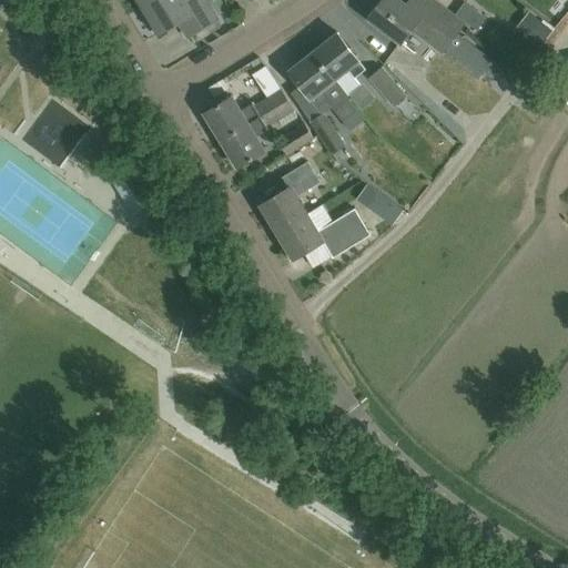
[(153,0),(144,6),(161,34),(181,22),(190,38),(219,21),(206,0),(189,0),(188,1),(186,0),(153,0)]
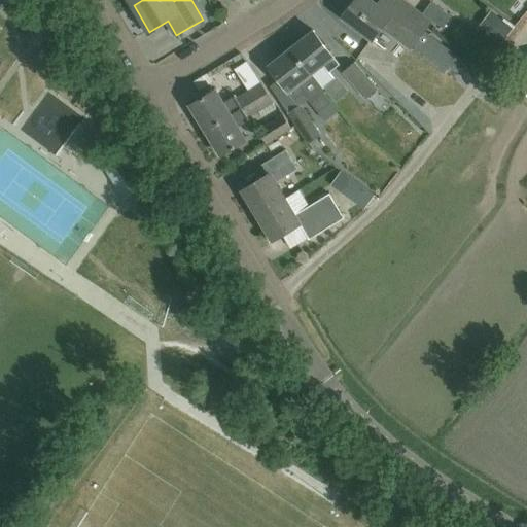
[(423,15),(402,0),(392,0),(385,10),(372,0),(357,0),(344,19),(373,40),(383,28),(411,48),(414,45),(424,31),(432,21),(445,29),(453,18),(433,2),(423,15)]
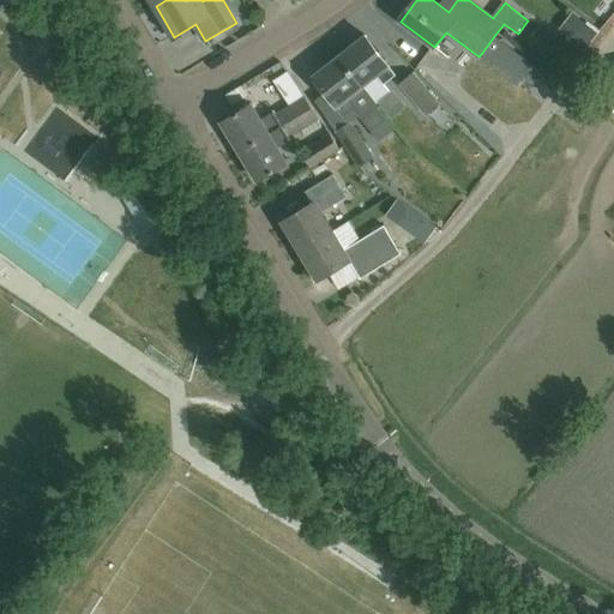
[(596,35),(571,14),(557,32),(582,53),(596,35)]
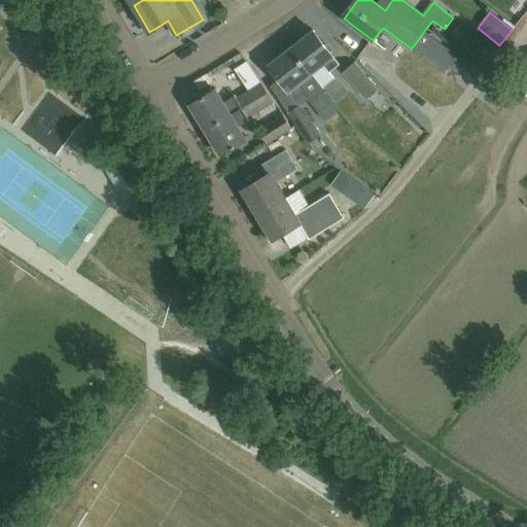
[(314,30),(290,48),(303,64),(312,75),(313,74),(323,89),(335,79),(329,73),(341,65),(314,30)]
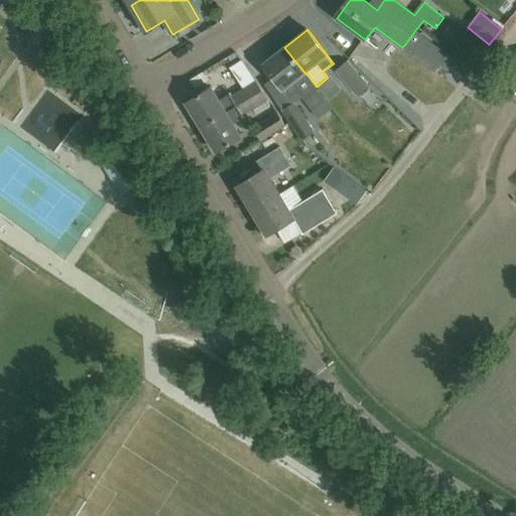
[(415,30),(405,44),(408,47),(407,49),(435,72),(442,62),(449,69),(455,60),(415,30)]
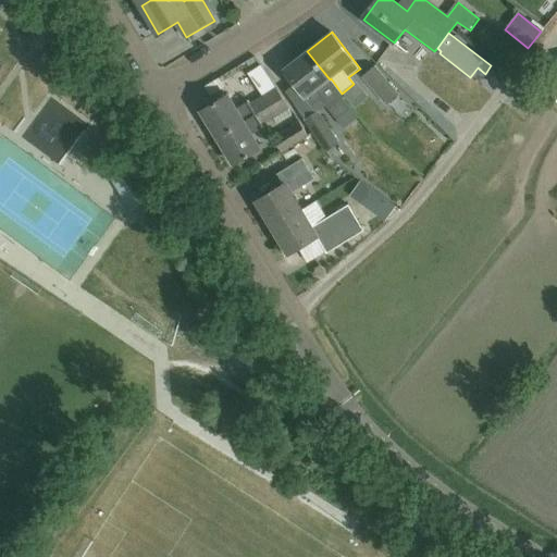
[(320,67),(307,51),(284,69),(312,106),(321,99),(325,106),(342,94),(331,78),(330,79),(320,67)]
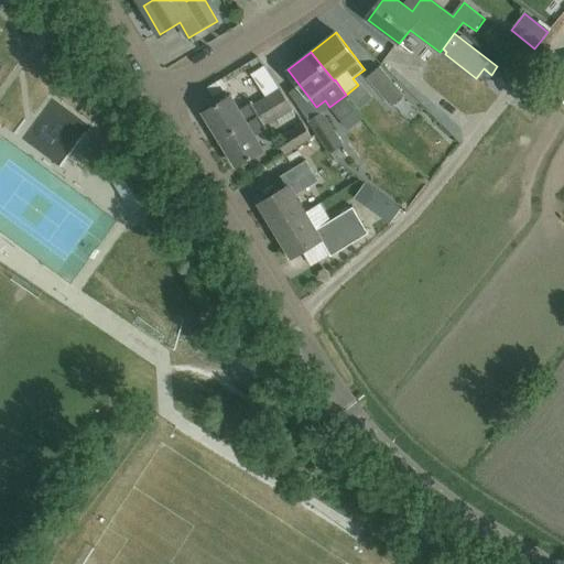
[(381,68),(369,78),(393,107),(405,97),(381,68)]
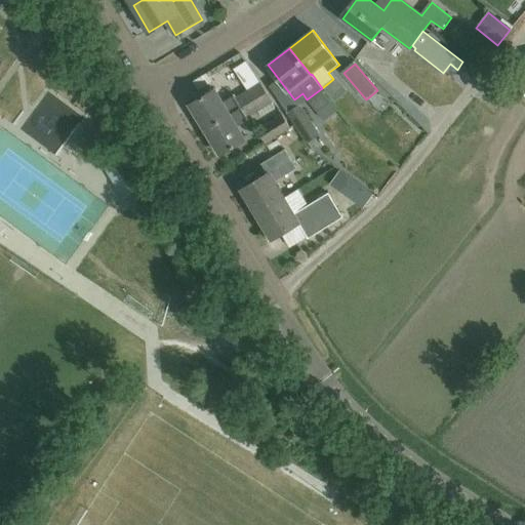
[(190,105),(206,130),(266,93),(260,84),(236,99),(234,95),(223,103),(214,89),(190,105)]
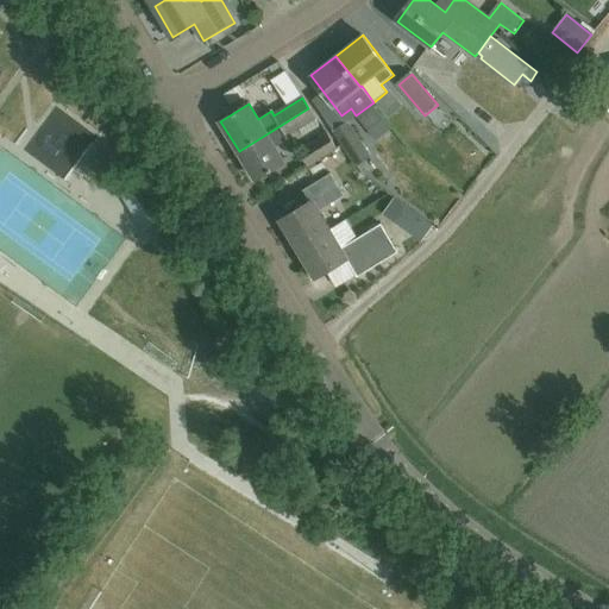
[(315,119),(308,108),(239,151),(257,180),(284,162),(275,148),(289,139),(287,136),(315,119)]
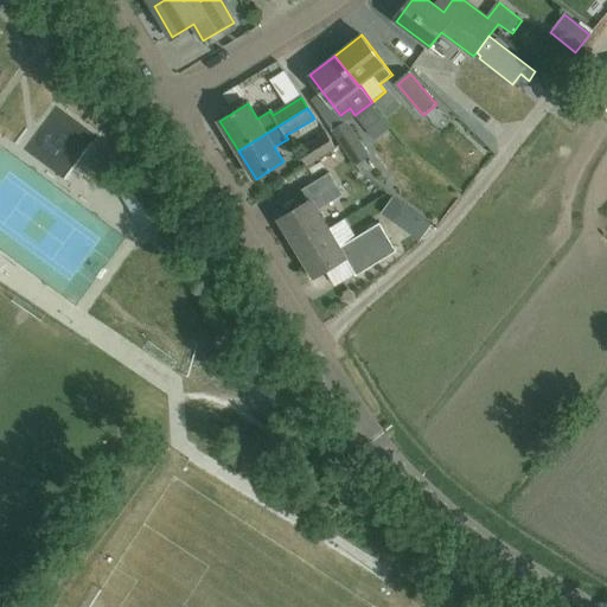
[(347,121),(333,131),(357,166),(371,157),(347,121)]
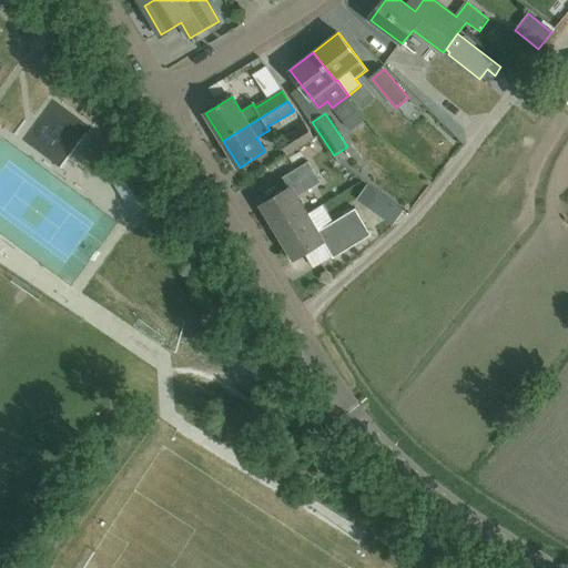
[(305,124),(279,141),(286,155),(314,140),(305,124)]
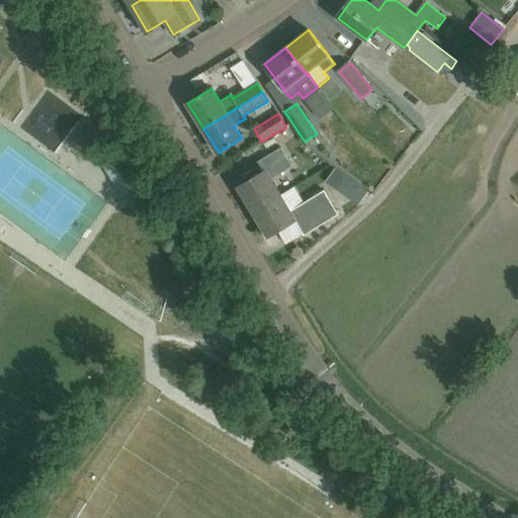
[(254,212),(282,194),(273,179),(293,167),(282,148),(259,161),(266,172),(239,187),(254,212)]
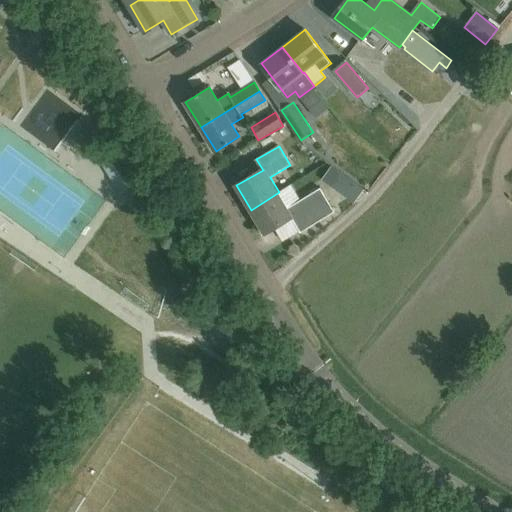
[(126,169),(131,166),(127,156),(109,164),(123,195),(135,190),(126,169)]
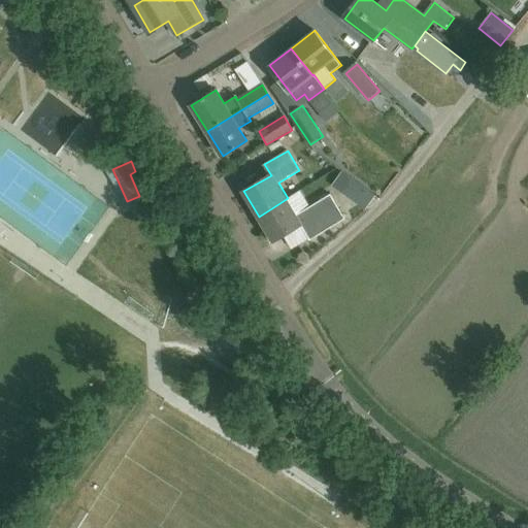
[(352,178),(341,192),(351,198),(360,186),(352,178)]
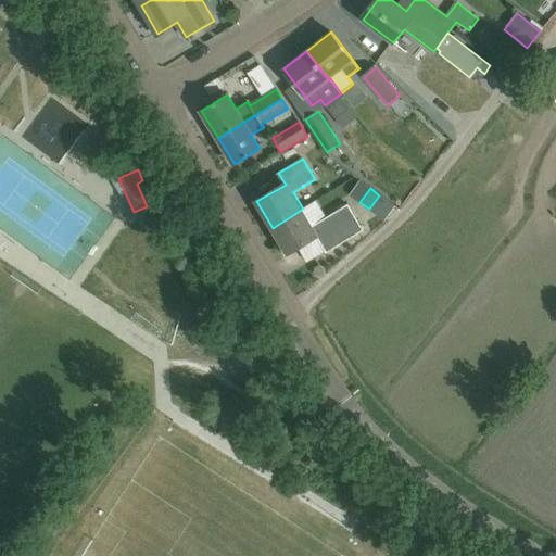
[(313,227),(303,209),(273,228),(288,254),(317,237),(324,248),(348,234),(336,213),(313,227)]
